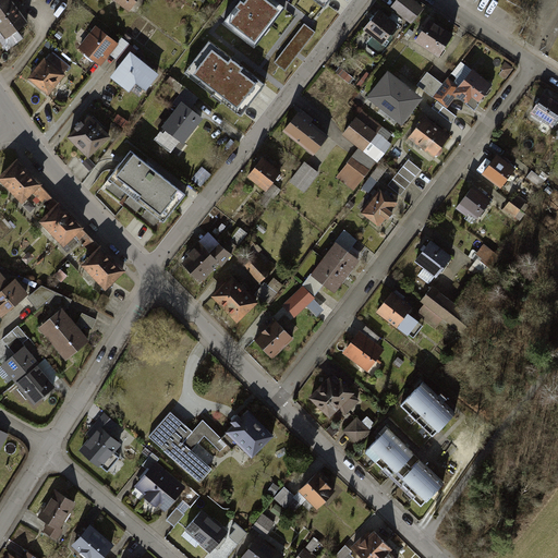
[(12,0),(0,0),(0,35),(10,51),(35,36),(12,0)]
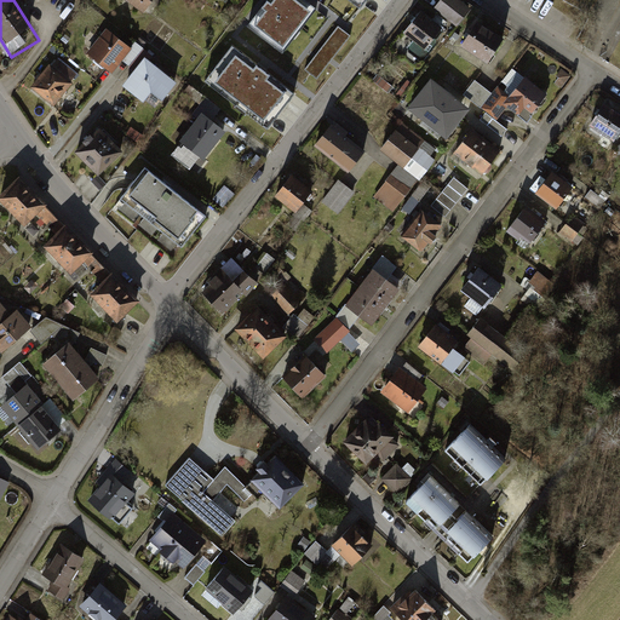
[(121,0),(143,16),(154,0),(121,0)]
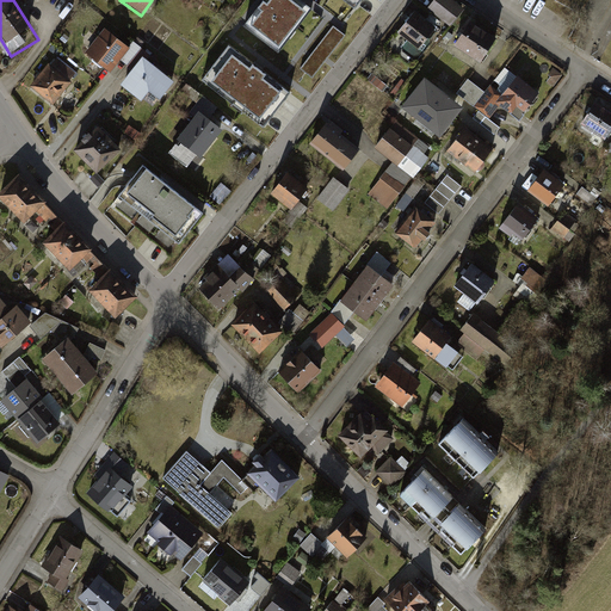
[(304,0),(264,0),(245,25),(281,53),(315,7),(304,0)]
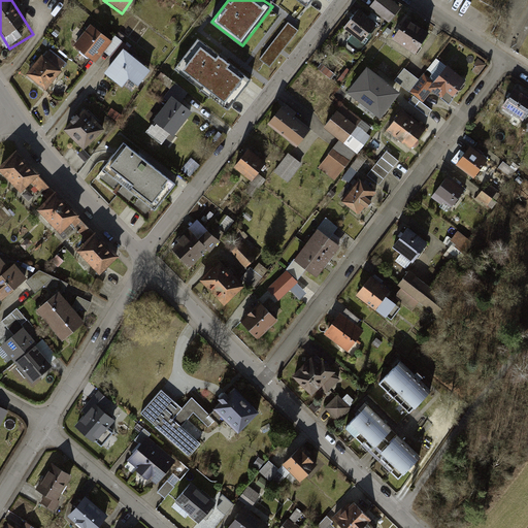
[(294,0),(307,10),(316,0),(294,0)]
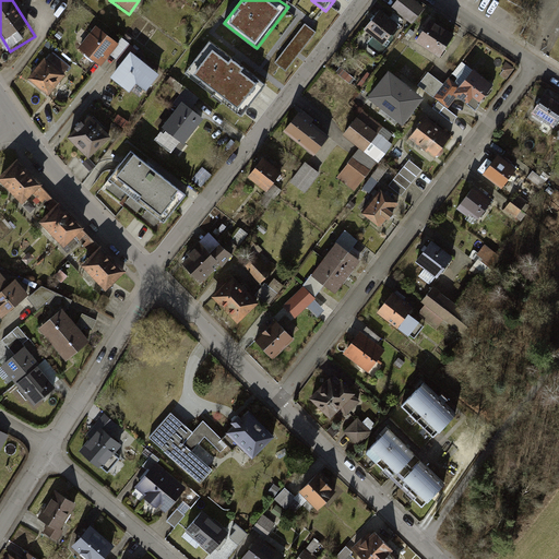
[(413,0),(404,0),(396,11),(414,24),(425,9),(413,0)]
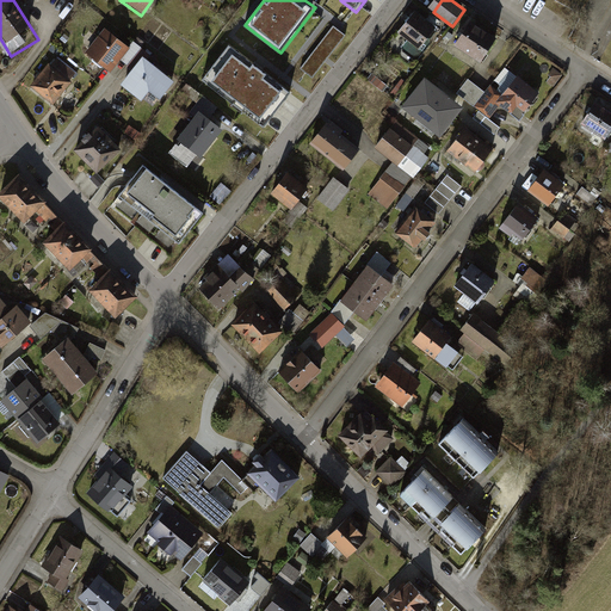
[(417,16),(400,37),(420,54),(437,32),(417,16)]
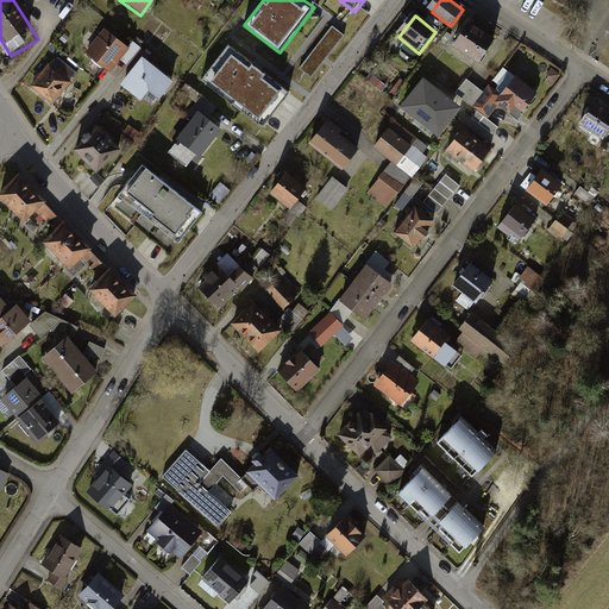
[(83,49),(111,70),(131,46),(102,24),(83,49)]
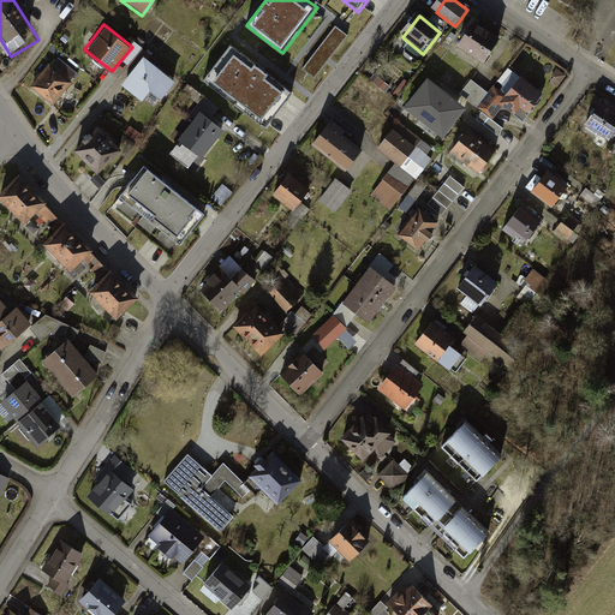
[(314,77),(348,35),(336,25),(303,67),(314,77)]
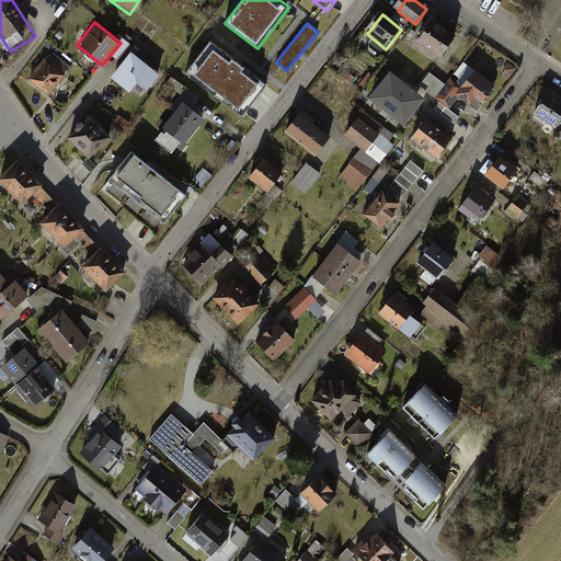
[(436,24),(421,43),(442,58),(456,39),(436,24)]
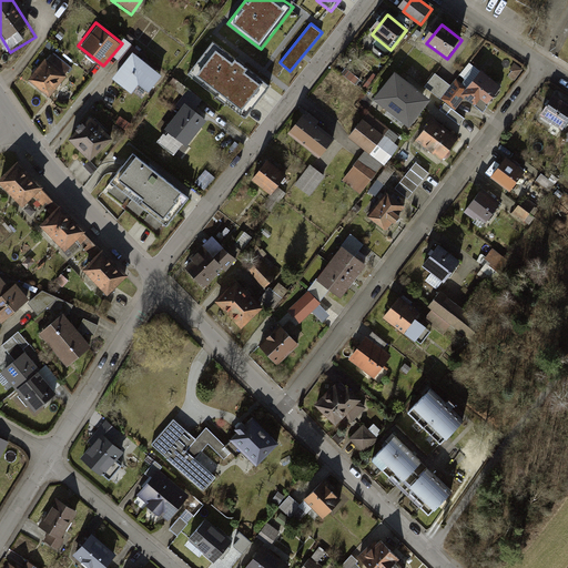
[(186,73),(245,118),(273,81),(215,37),(186,73)]
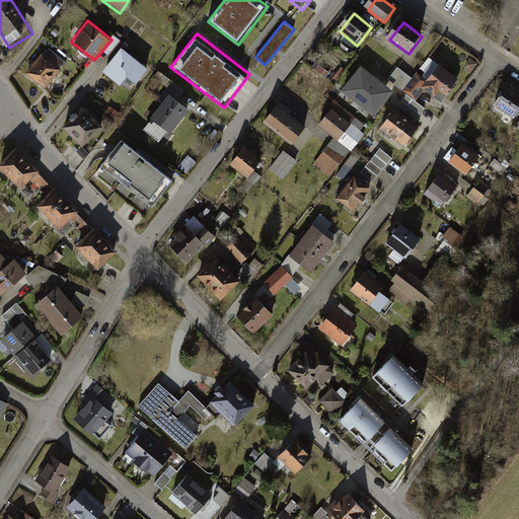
[(49,51),(30,76),(48,88),(66,63),(49,51)]
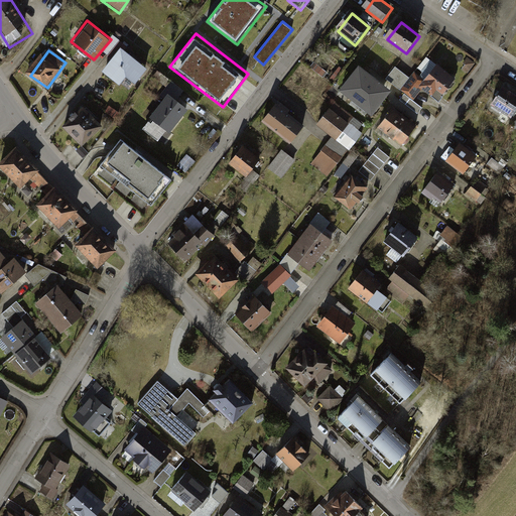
[(125,50),(108,73),(134,92),(151,70),(125,50)]
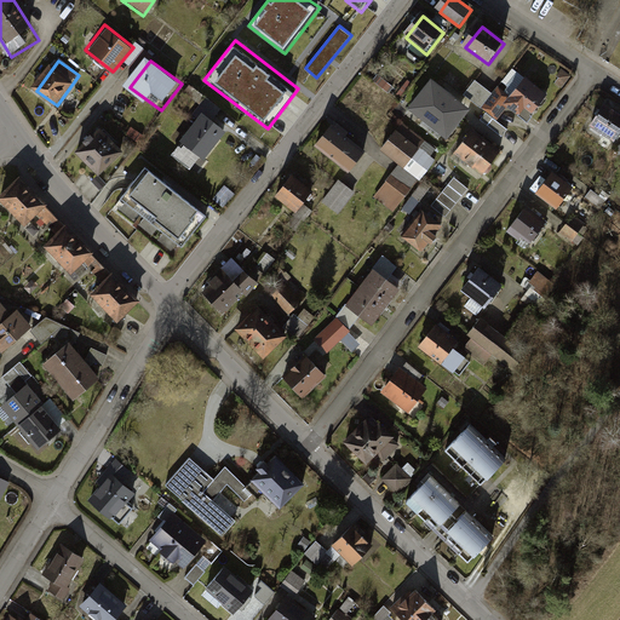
[(431,76),(408,105),(447,137),(471,107),(431,76)]
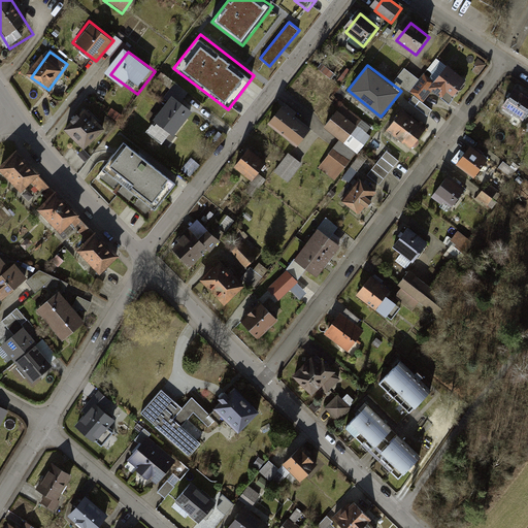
[(447,70),(433,90),(454,104),(467,85),(447,70)]
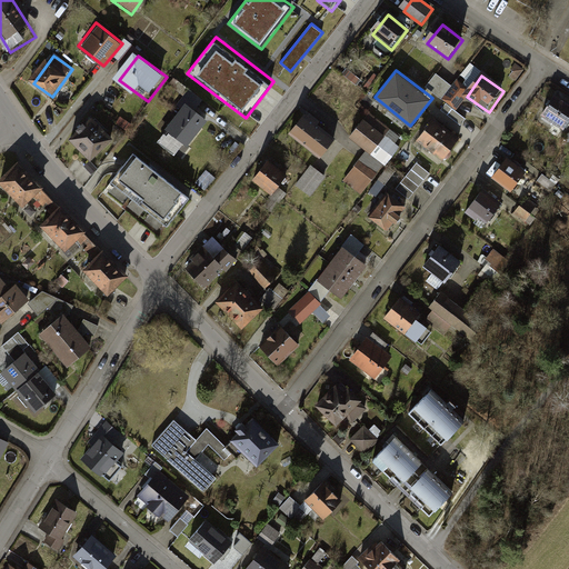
[(568,103),(568,95),(561,89),(557,96),(568,103)]
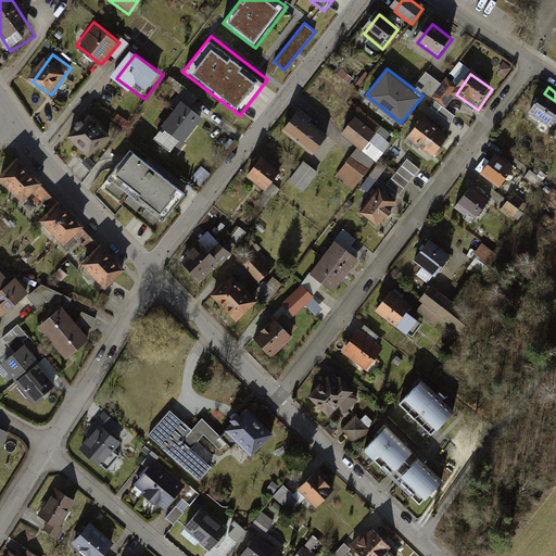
[(555,104),(545,97),(533,113),(553,128),(555,124),(555,104)]
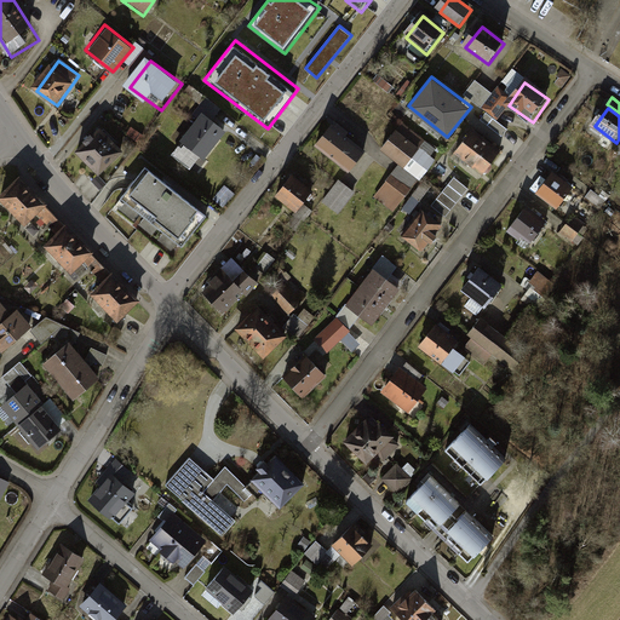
[(207,116),(187,143),(208,160),(229,133),(207,116)]
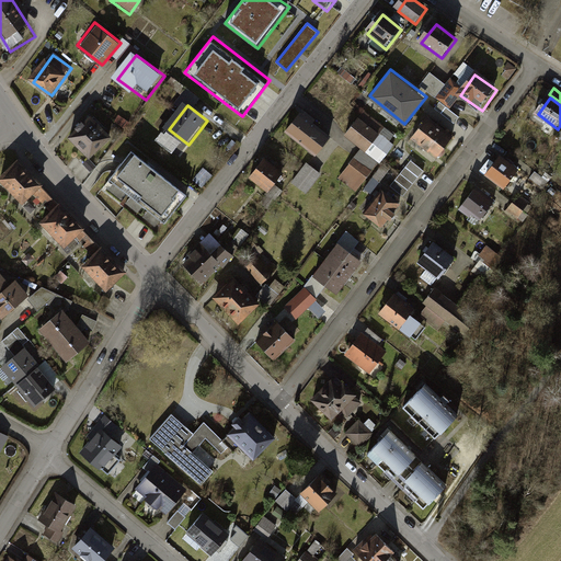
[(365,116),(347,137),(364,150),(340,179),(357,193),(398,142),(365,116)]
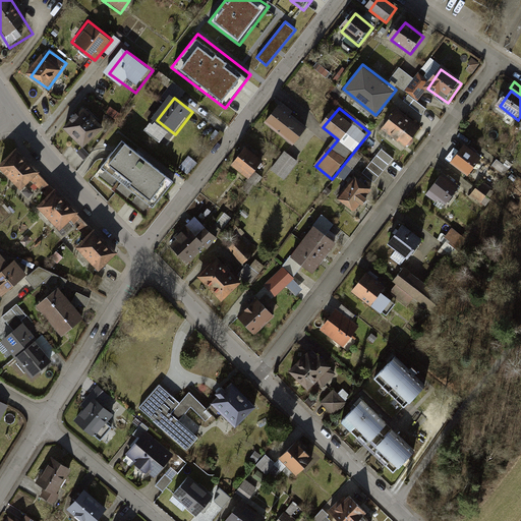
[(87,110),(66,129),(84,148),(105,128),(87,110)]
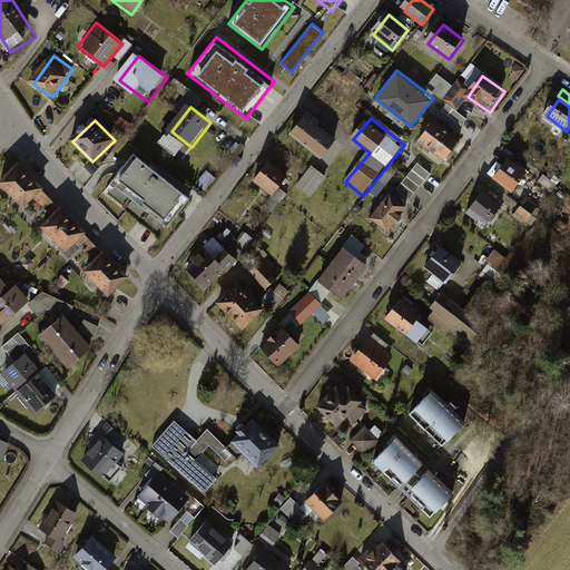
[(310,120),(295,137),(322,160),(336,143),(310,120)]
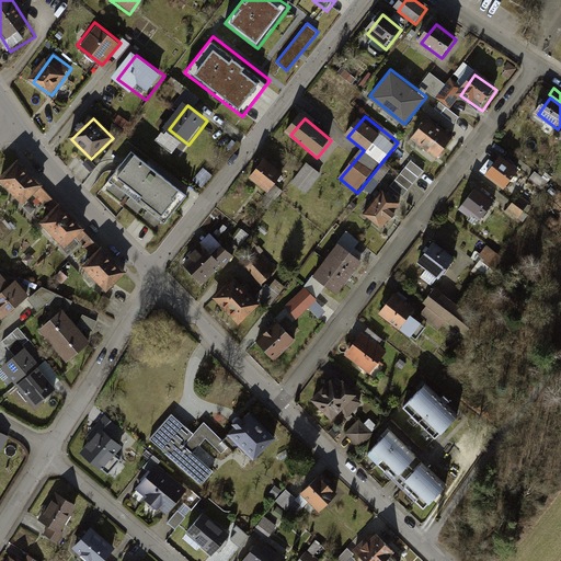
[(428,122),(416,139),(439,157),(453,140),(428,122)]
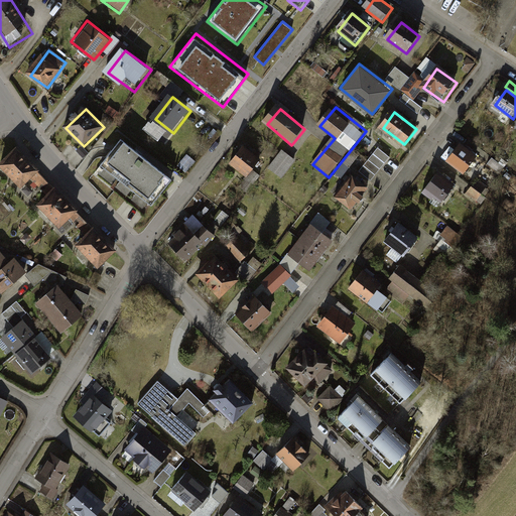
[(172,177),(121,138),(102,163),(152,203),(172,177)]
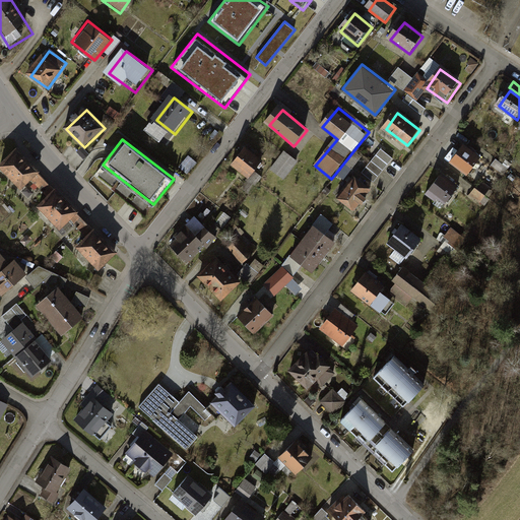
[(463,146),(453,161),(475,176),(485,159),(463,146)]
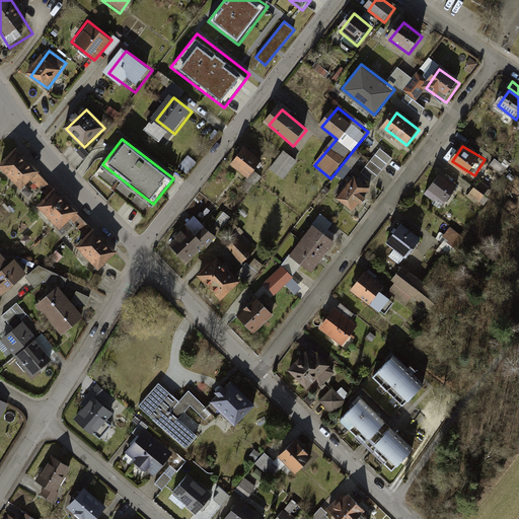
[(381,147),(362,172),(375,181),(393,157),(381,147)]
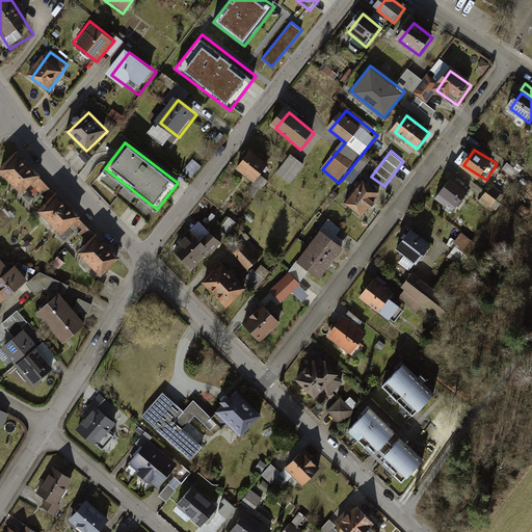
[(253,153),(240,168),(257,181),(269,166),(253,153)]
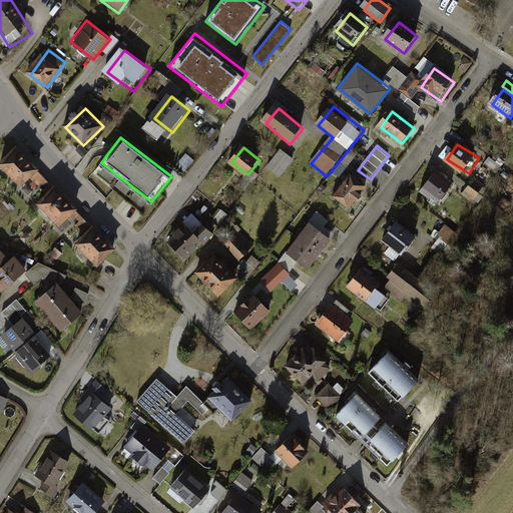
[(37,168),(16,148),(0,163),(21,184),(37,168)]
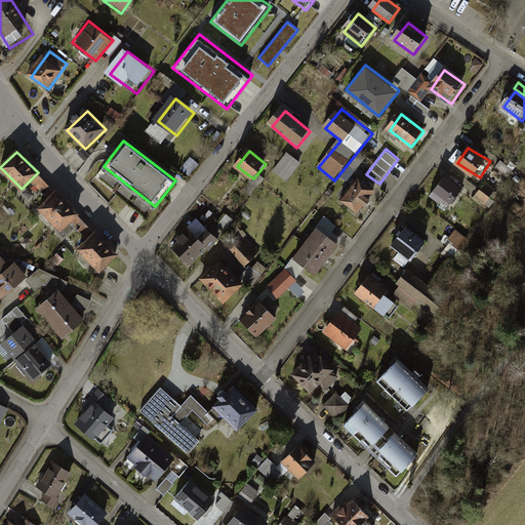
[(290,156),(276,174),(287,183),(301,165),(290,156)]
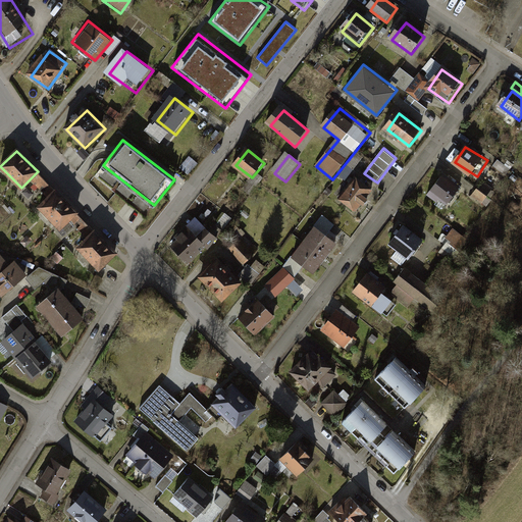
[(445,177),(431,198),(450,210),(463,189),(445,177)]
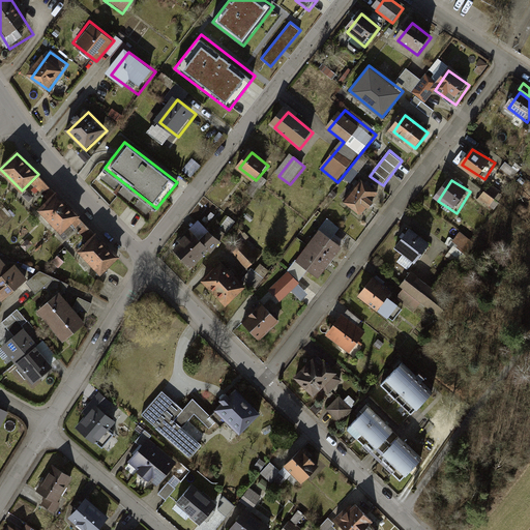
[(366,181),(349,202),(363,214),(381,194),(366,181)]
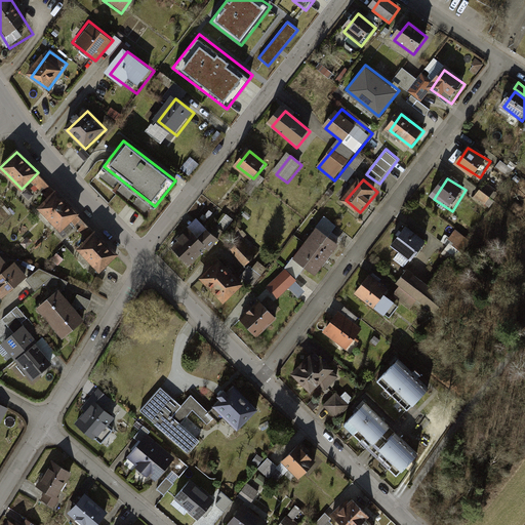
[(486,185),(480,196),(490,202),(496,191),(486,185)]
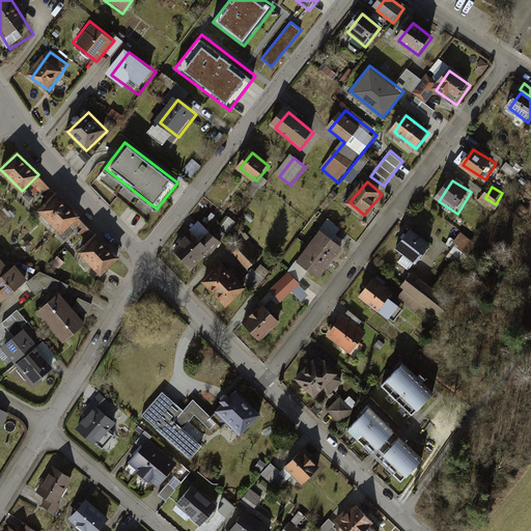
[(78,217),(56,195),(40,211),(62,232),(78,217)]
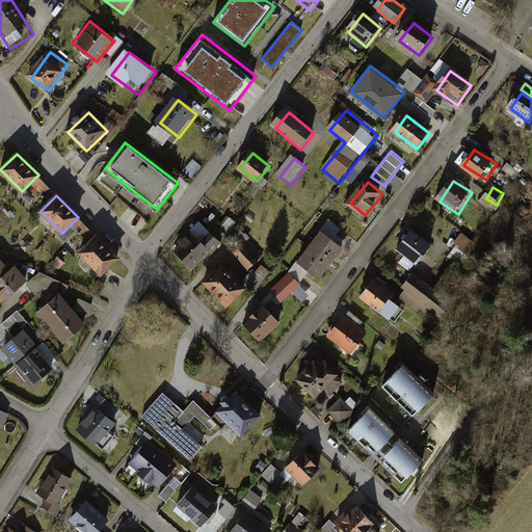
[(202,225),(175,253),(193,270),(220,243),(202,225)]
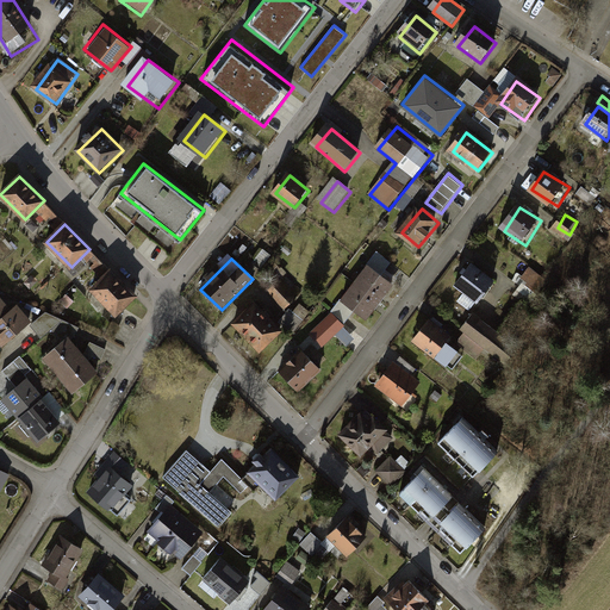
[(474,268),(459,286),(480,305),(496,286),(474,268)]
